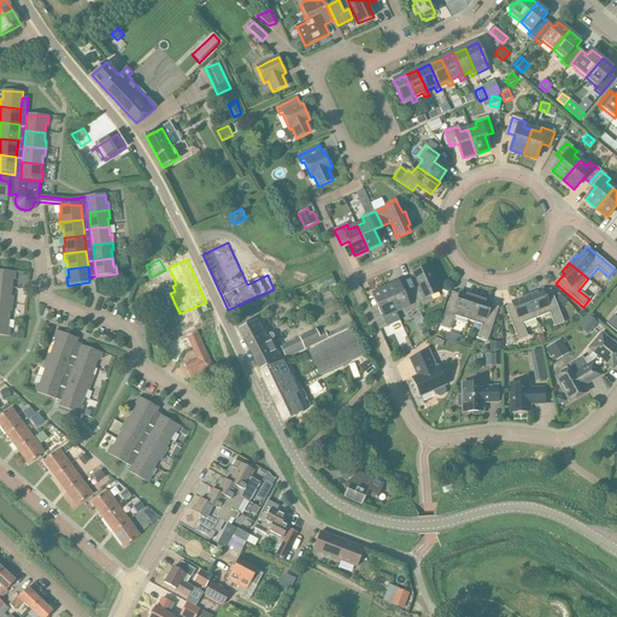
[(412,293),(419,307),(433,301),(430,297),(439,293),(436,287),(438,286),(433,274),(430,274),(427,268),(413,274),(421,289),(412,293)]
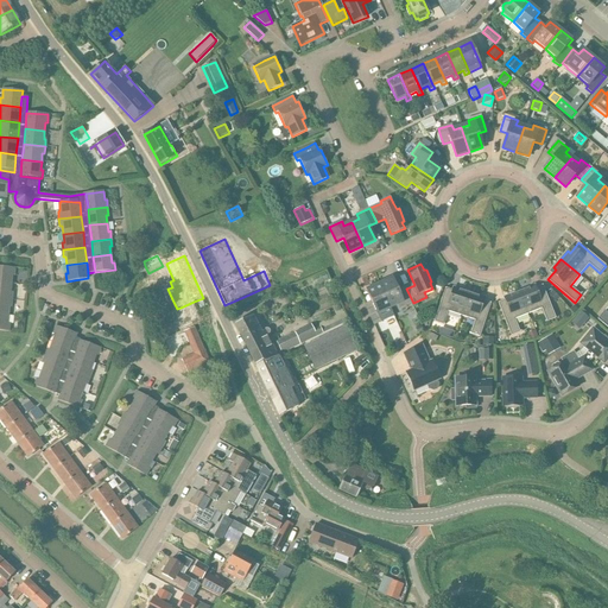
[(0,283),(12,284),(12,276),(14,277),(16,268),(0,266),(0,283)]
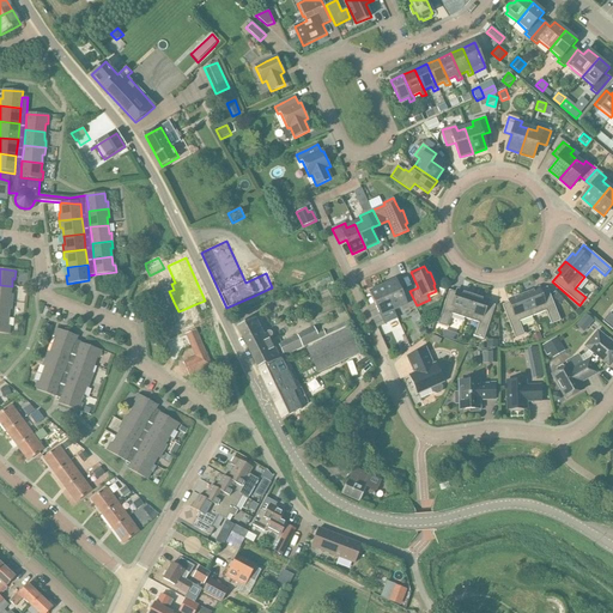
[(328,275),(315,281),(317,289),(331,283),(328,275)]
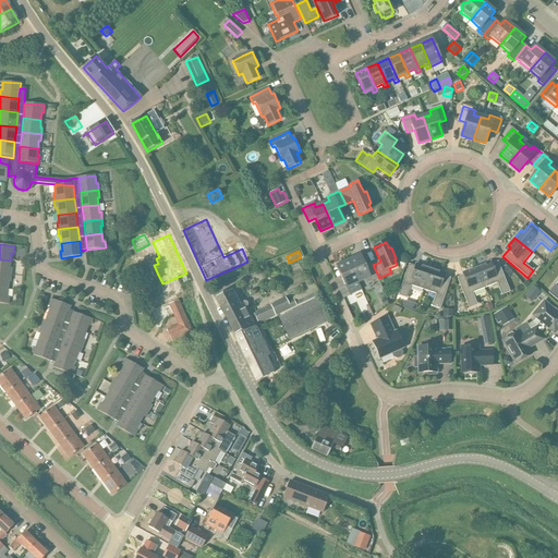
[(348,261),(359,282),(365,279),(367,283),(379,278),(373,265),(366,268),(360,255),(348,261)]
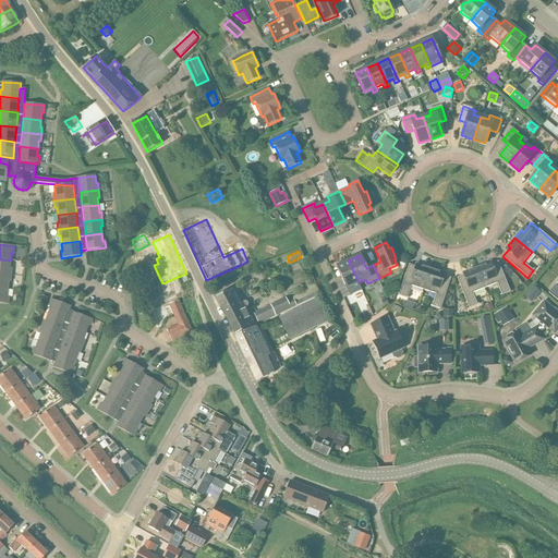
[(0,274),(11,276),(12,268),(10,268),(11,261),(0,259),(0,274)]
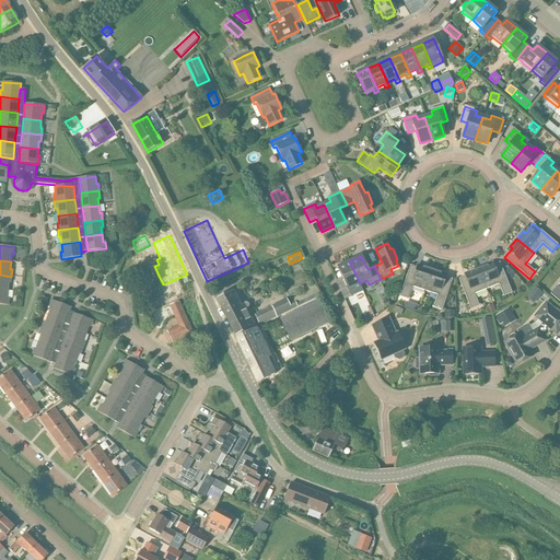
[(337,283),(345,300),(356,294),(352,287),(360,283),(349,261),(338,267),(343,280),(337,283)]
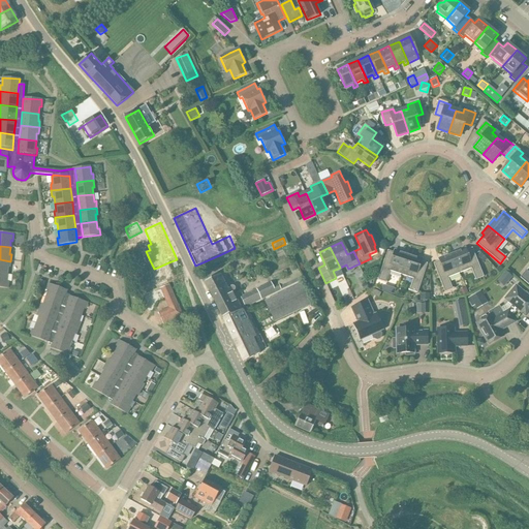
[(484,277),(476,258),(472,248),(461,252),(461,250),(452,253),(460,274),(471,269),(475,280),(484,277)]
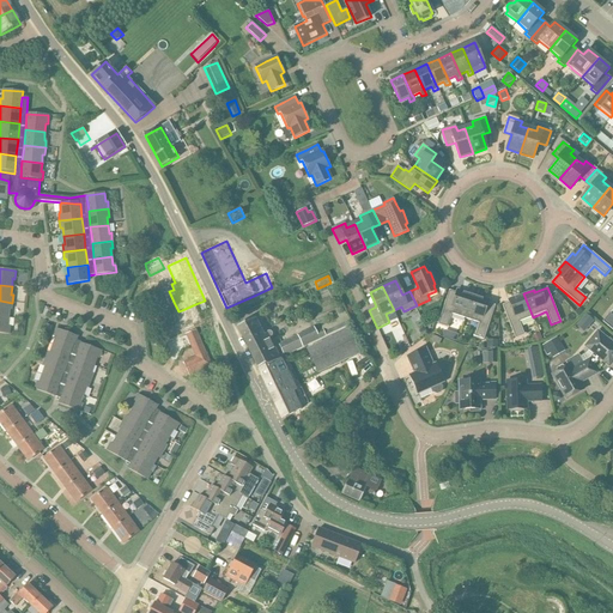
[(449,291),(445,302),(438,325),(447,328),(451,314),(465,319),(473,296),(463,292),(462,295),(449,291)]
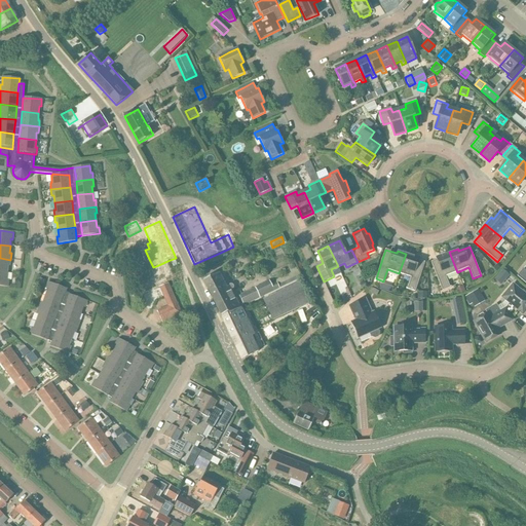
[(457,272),(449,252),(441,256),(442,258),(430,262),(442,291),(450,288),(445,276),(457,272)]
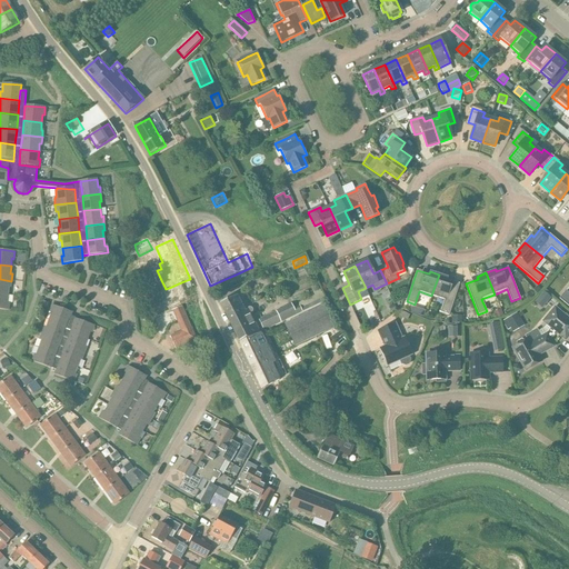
[(518,272),(513,276),(519,282),(523,279),(518,272)]
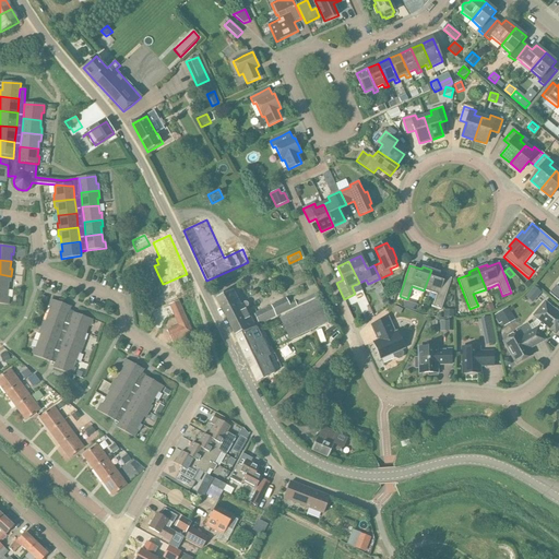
[(431,270),(424,290),(437,295),(432,307),(441,310),(451,278),(440,275),(441,272),(431,270)]
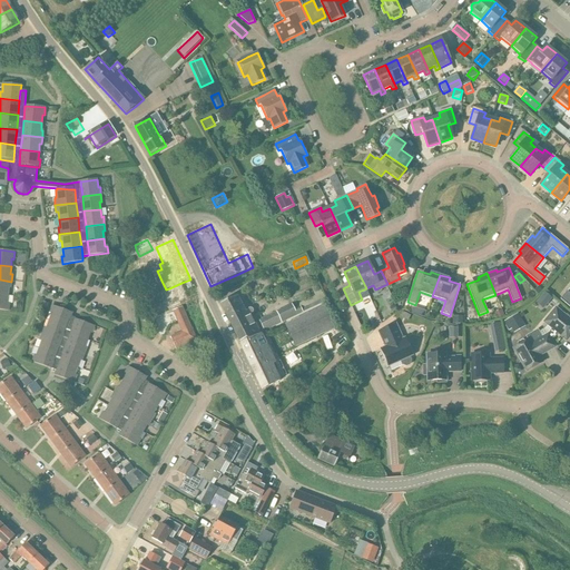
[(0,295),(8,296),(9,288),(10,288),(11,282),(0,279),(0,295)]
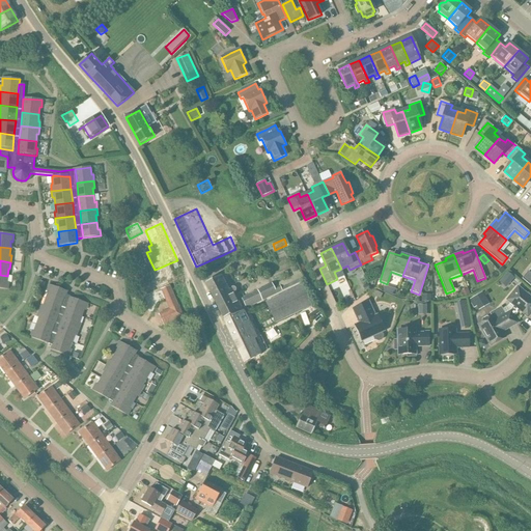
[(522,279),(530,286),(530,274),(528,272),(522,279)]
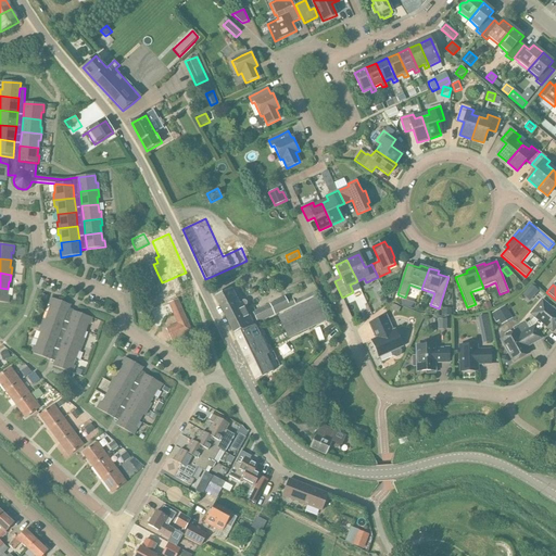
[(0,302),(9,303),(9,297),(7,297),(8,289),(0,288),(0,302)]
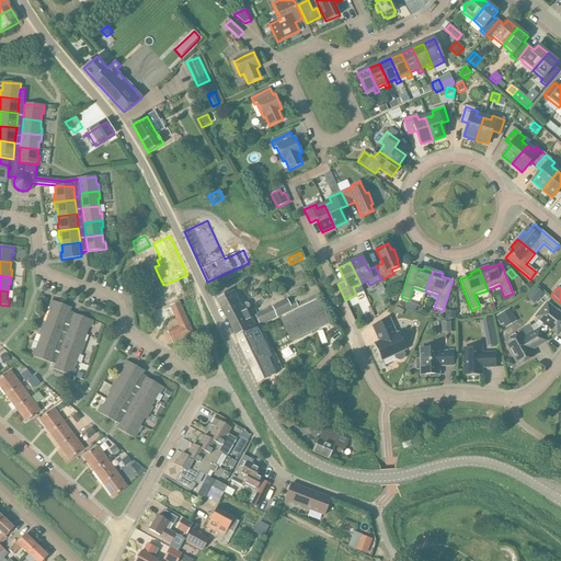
[(233,290),(227,294),(217,298),(236,338),(255,327),(244,305),(241,307),(233,290)]
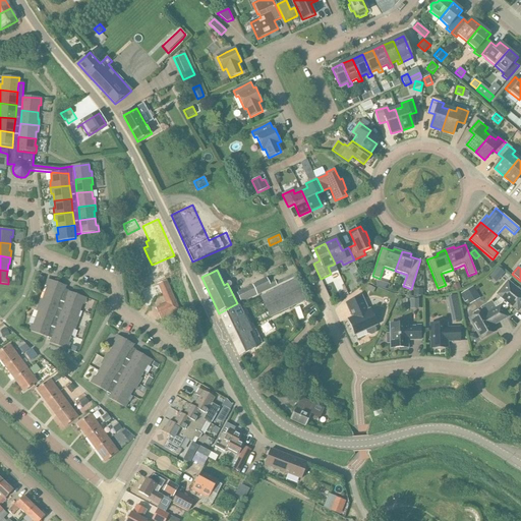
[(257,295),(277,286),(275,280),(269,282),(267,278),(252,285),(257,295)]
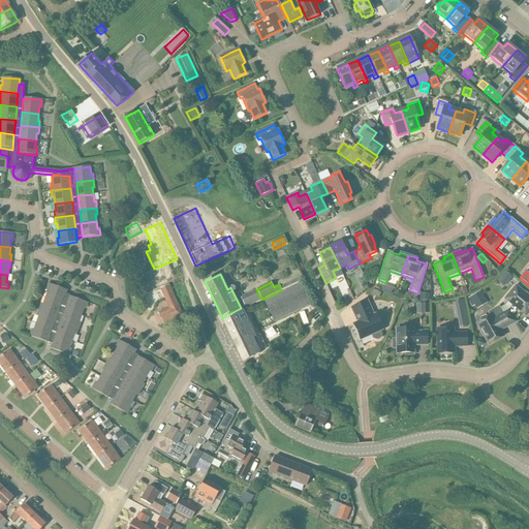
[(62,304),(65,294),(67,290),(49,284),(47,290),(49,291),(45,298),(62,304)]
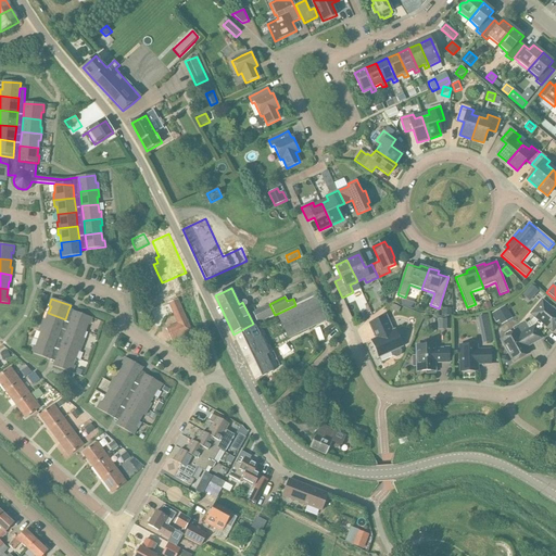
[(188,320),(178,300),(168,304),(177,325),(188,320)]
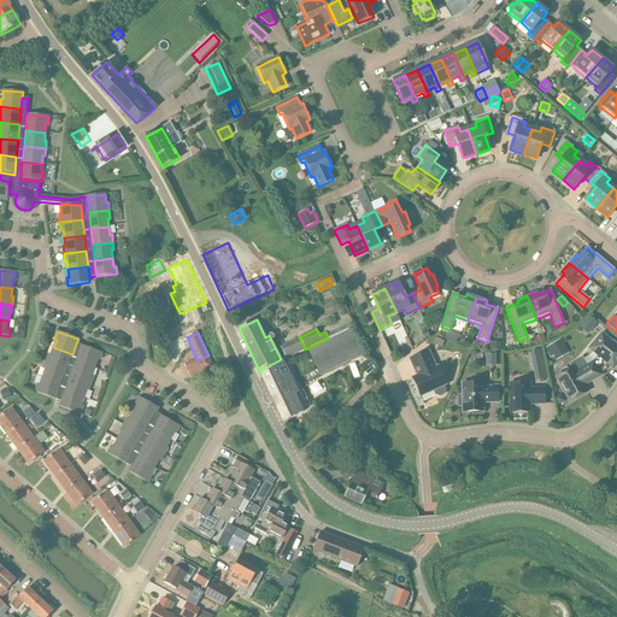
[(321,376),(362,357),(351,333),(309,352),(321,376)]
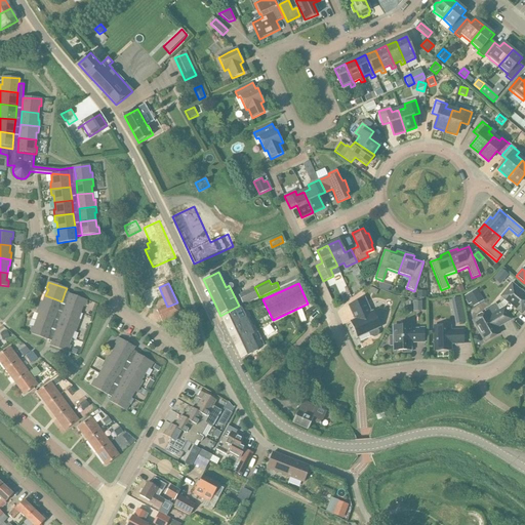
[(506,310),(508,313),(511,311),(514,308),(522,314),(524,310),(524,294),(512,284),(501,297),(511,305),(508,308),(506,310)]
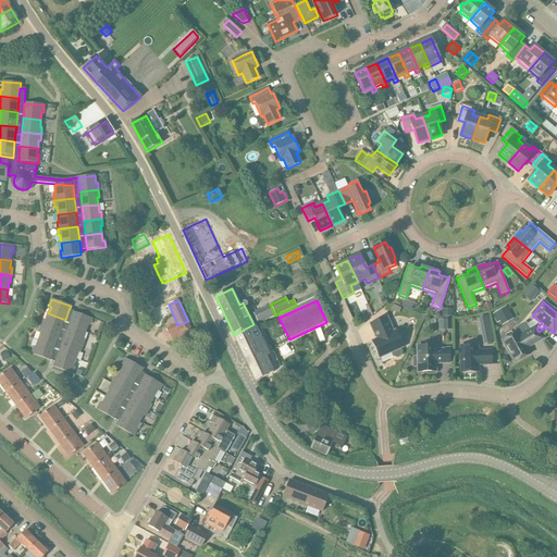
[(483,306),(486,312),(493,310),(490,304),(483,306)]
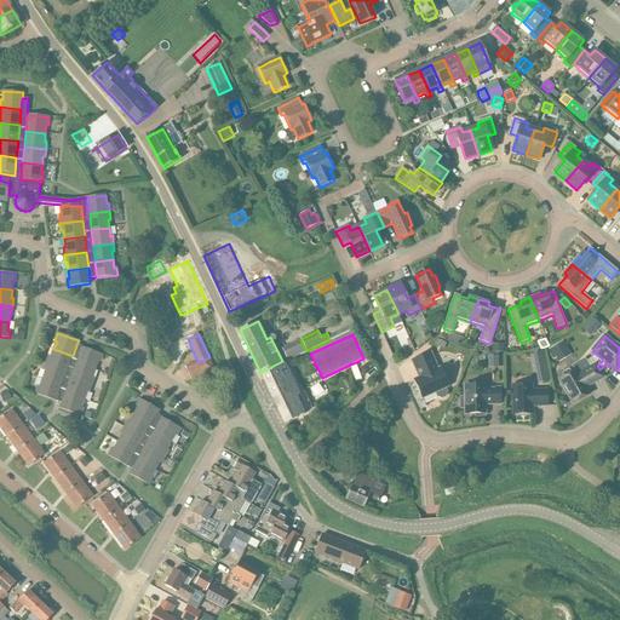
[(437,339),(434,345),(443,350),(447,344),(437,339)]
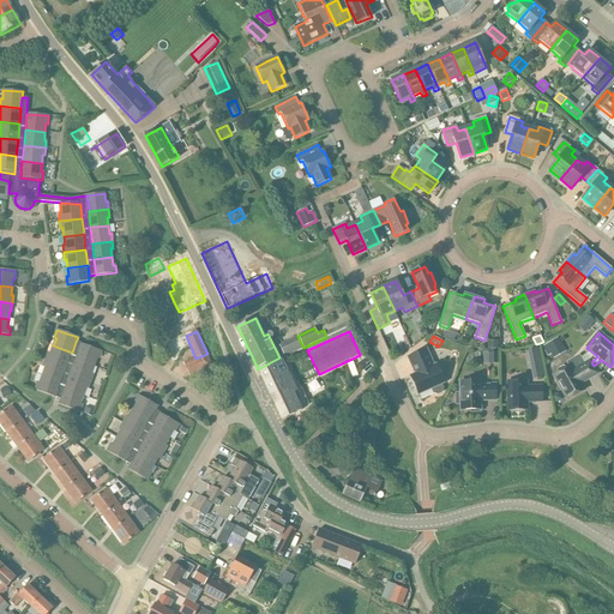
[(558,338),(542,348),(547,357),(551,355),(553,359),(566,351),(558,338)]
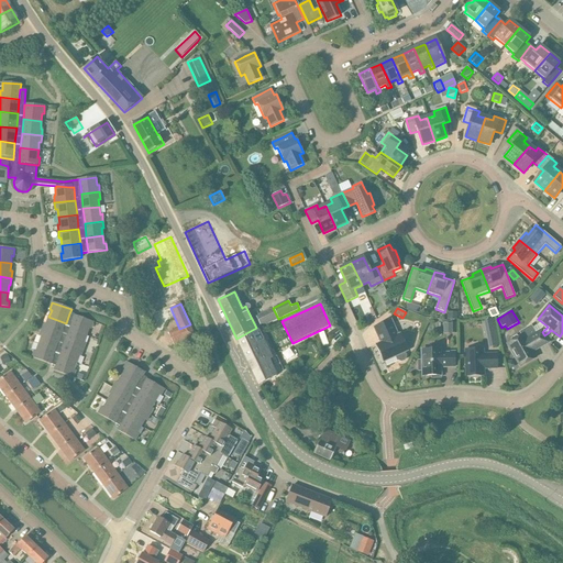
[(56,366),(59,357),(64,343),(69,329),(74,316),(69,313),(66,323),(62,337),(56,351),(51,365),(56,366)]
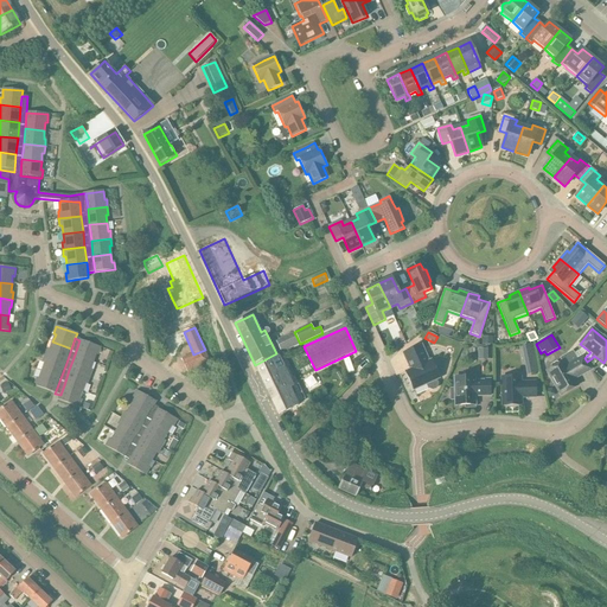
[(75,355),(94,362),(96,355),(98,355),(101,347),(80,340),(75,355)]
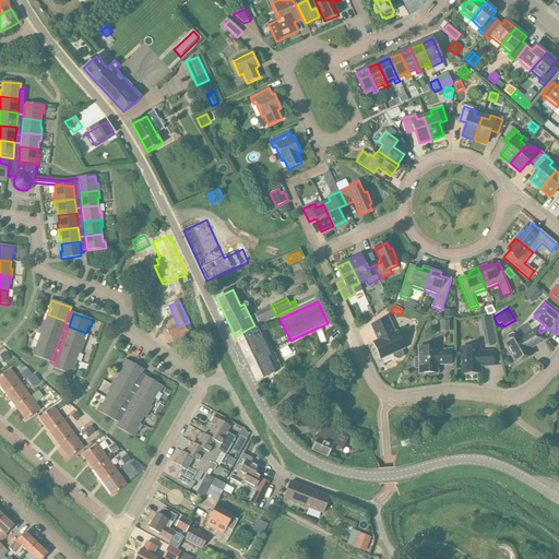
[(66,321),(48,314),(46,322),(44,321),(42,328),(61,334),(66,321)]
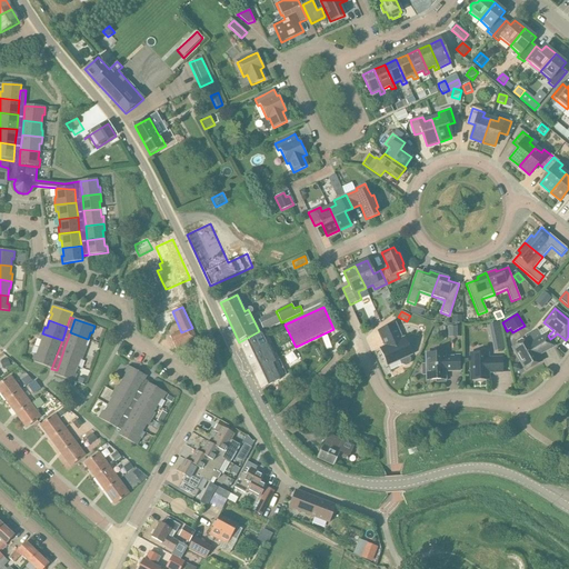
[(499,322),(489,325),(495,351),(505,349),(499,322)]
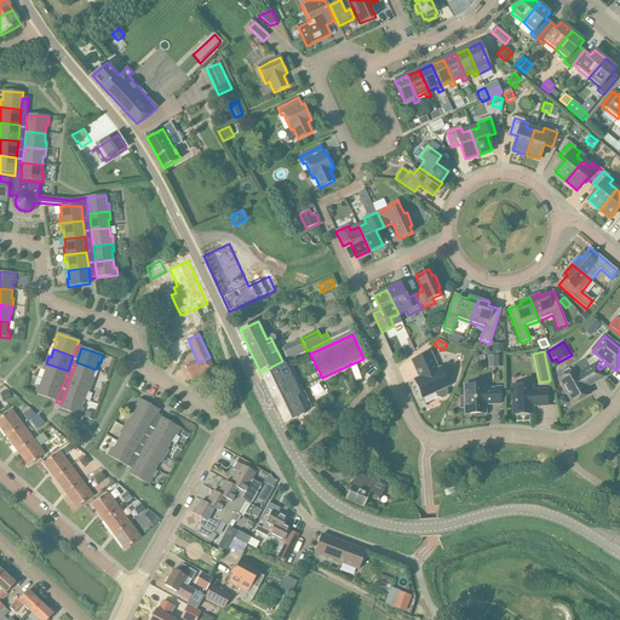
[(431,352),(412,361),(419,378),(414,380),(423,399),(436,392),(437,395),(438,397),(441,399),(445,399),(446,396),(447,394),(447,391),(446,389),(449,386),(441,368),(438,369),(431,352)]
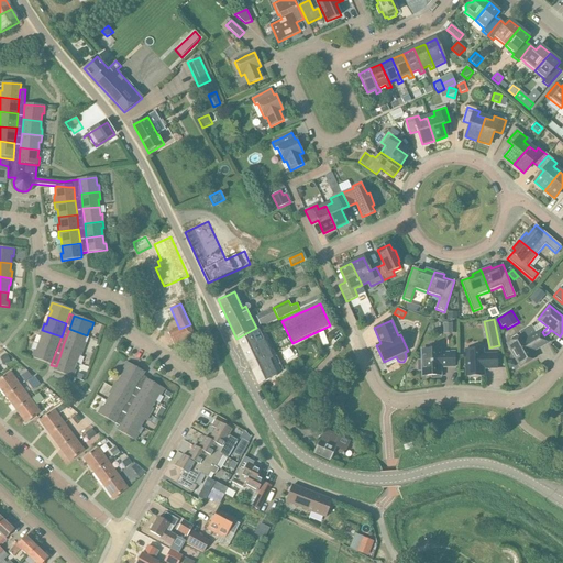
[(456,322),(443,322),(443,333),(456,333),(456,322)]
